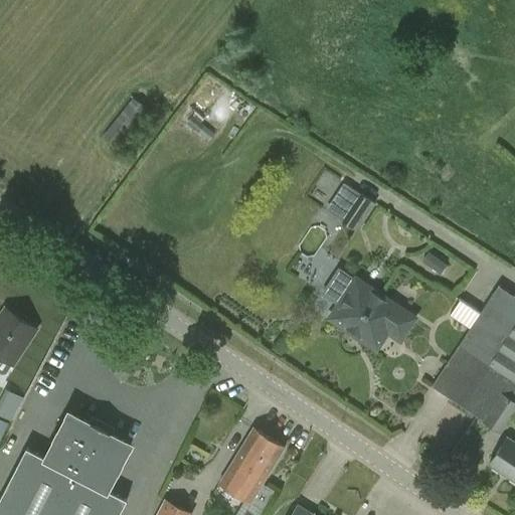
[(358,231),(377,202),(361,192),(342,220),(358,231)]
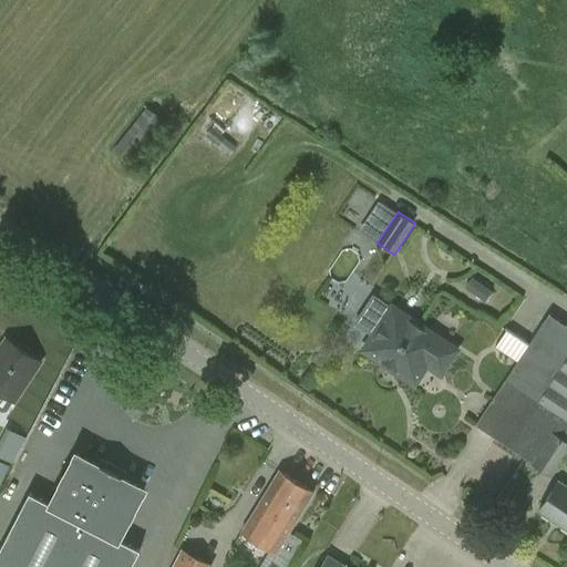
[(363,326),(375,333),(374,336),(383,341),(373,356),(415,384),(429,364),(442,373),(459,350),(394,307),(390,312),(377,305),(363,326)]
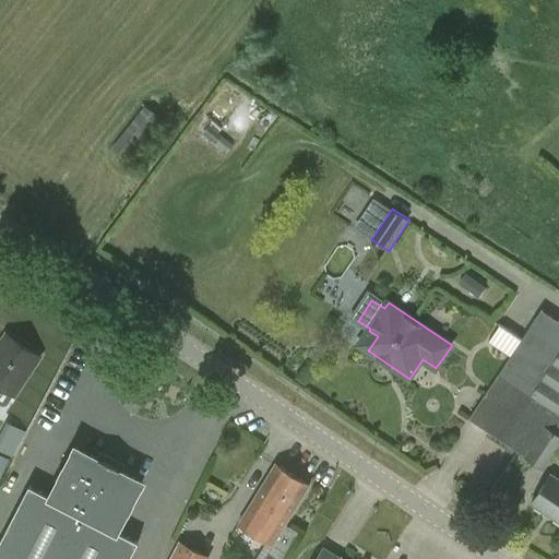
[(470,418),(525,455),(523,458),(544,470),(557,451),(558,452),(558,320),(544,310),(470,418)]
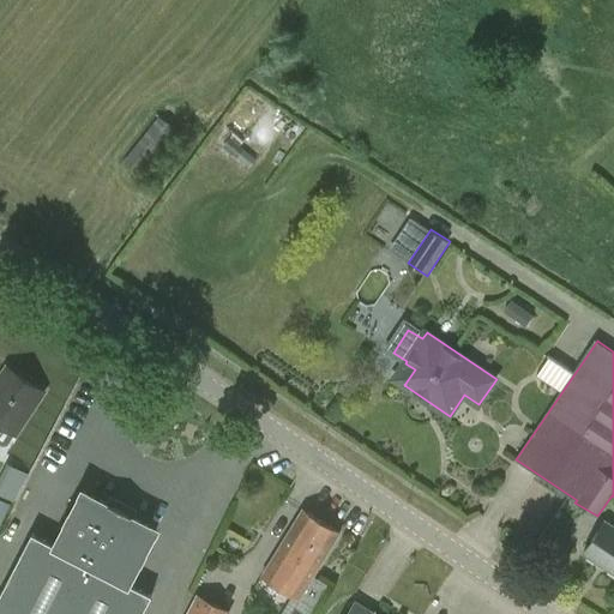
[(0,379),(0,443),(2,445),(7,444),(43,391),(8,367),(0,379)]
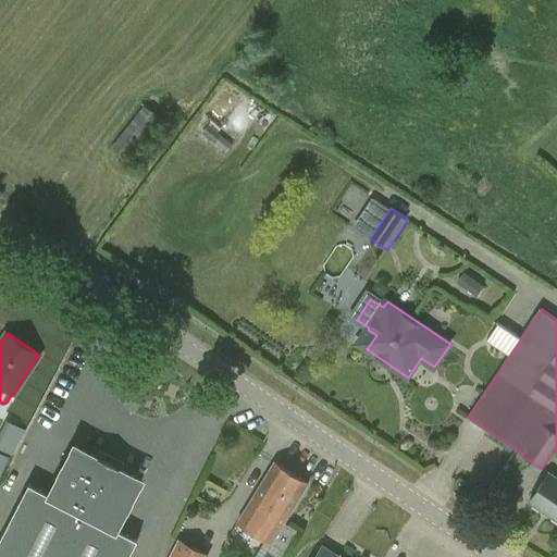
[(29,483),(0,540),(0,556),(128,556),(138,540),(118,529),(143,480),(120,468),(121,466),(99,455),(98,457),(75,445),(50,494),(29,483)]
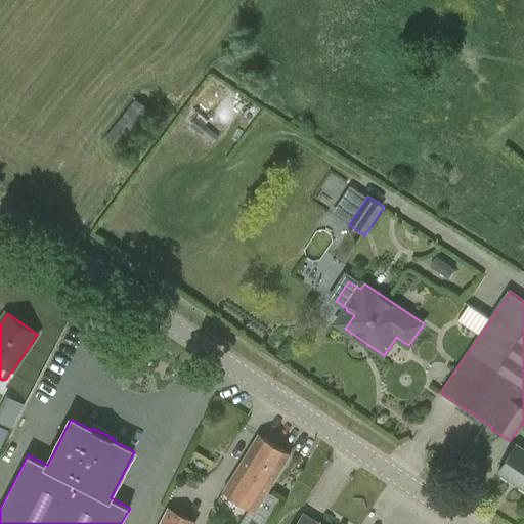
[(0,425),(0,446),(9,430),(0,425)]
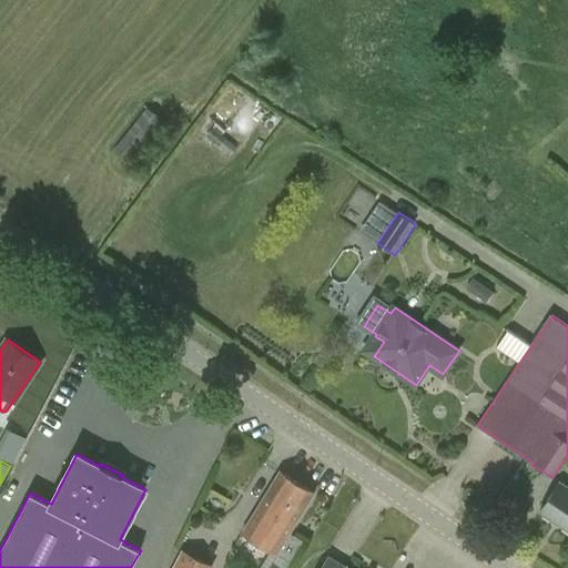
[(243,533),(277,554),(314,493),(280,473),(243,533)]
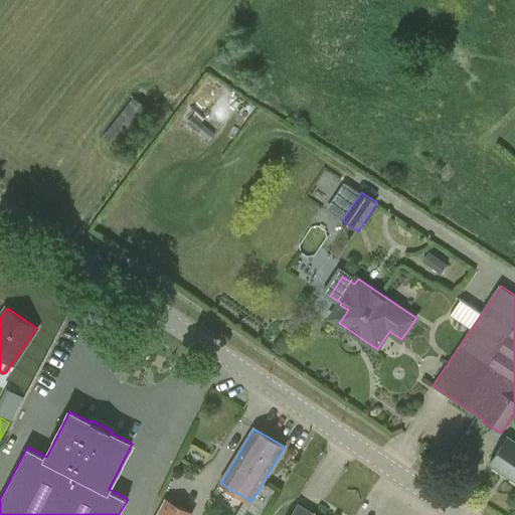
[(490,465),(514,480),(514,440),(514,441),(507,439),(490,465)]
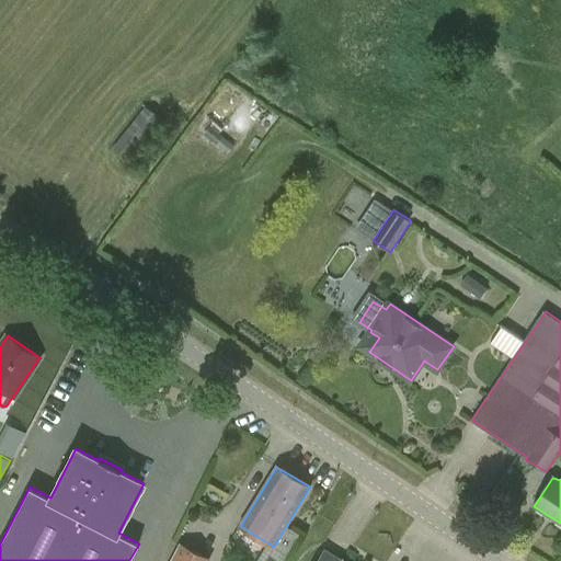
[(209,560),(210,559),(179,542),(169,560),(209,560)]
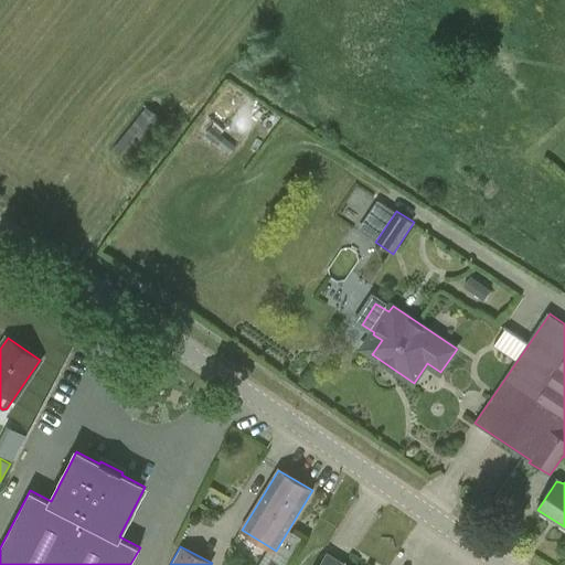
[(349,564),(328,552),(319,564),(349,564)]
